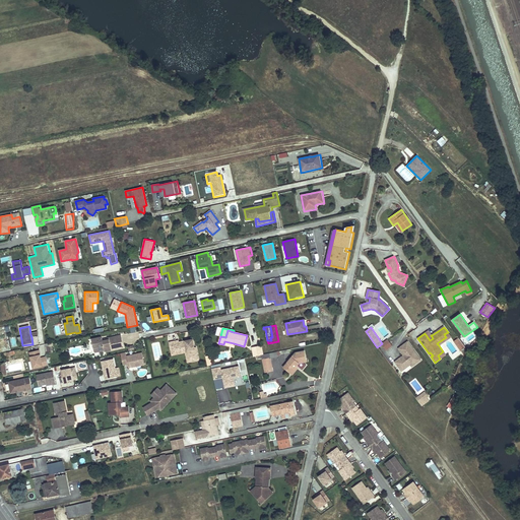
[(439,345),(451,337),(448,332),(444,334),(446,337),(437,343),(439,345)]
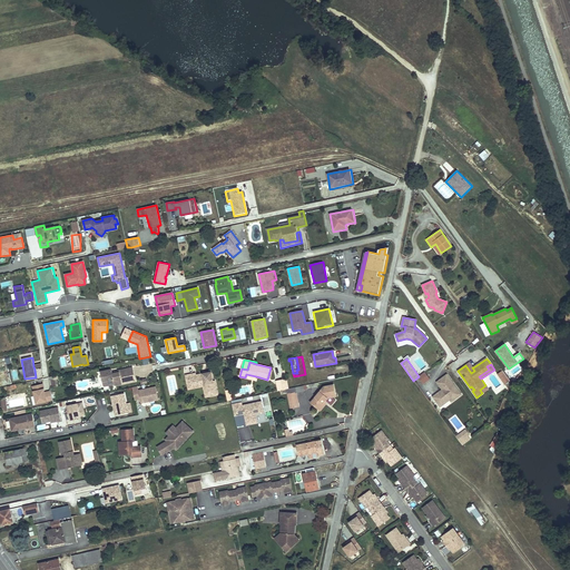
[(136,381),(133,367),(124,370),(124,373),(120,374),(119,372),(118,372),(112,373),(111,371),(110,370),(100,372),(102,382),(114,380),(115,384),(116,385),(136,381)]
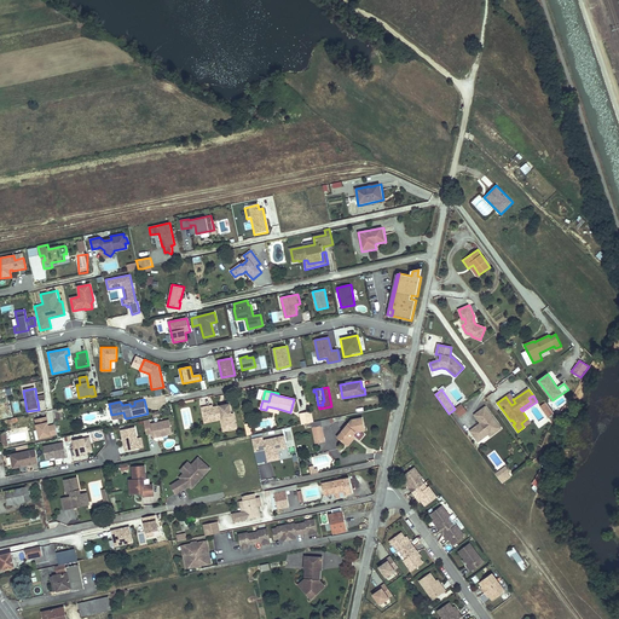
[(237,428),(235,418),(232,418),(231,414),(230,404),(223,405),(224,408),(220,408),(220,406),(213,408),(213,405),(201,408),(204,421),(215,418),(214,415),(221,414),(224,426),(227,426),(229,431),(237,428)]
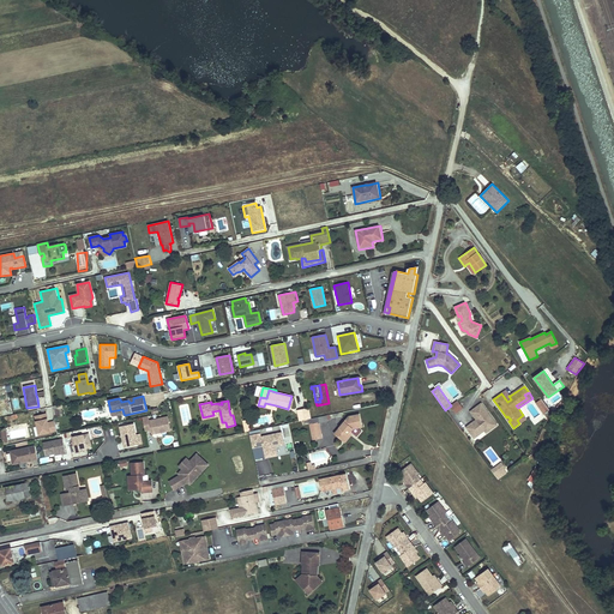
[(451,405),(450,407),(456,414),(463,409),(457,401),(451,405)]
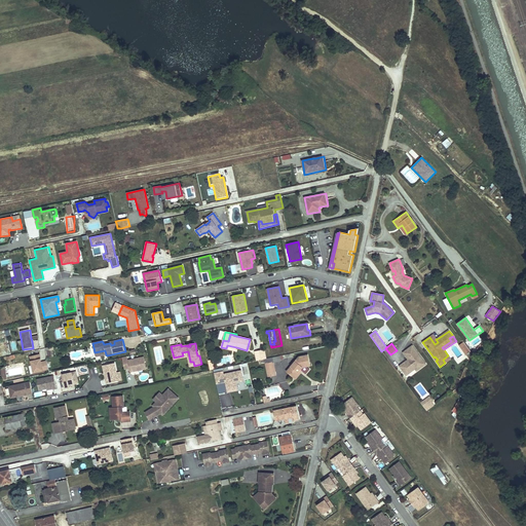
[(471,351),(465,343),(460,347),(465,354),(471,351)]
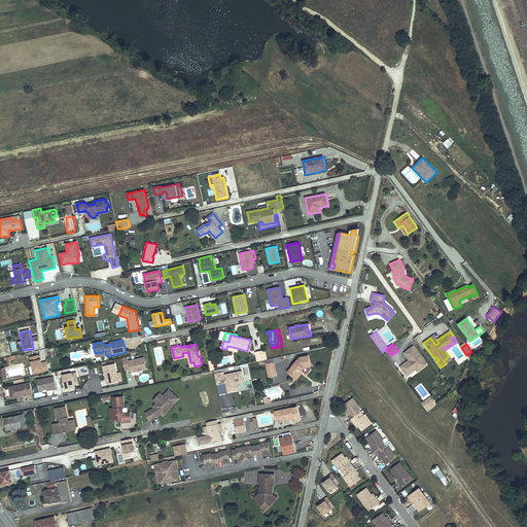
[(427,364),(413,346),(406,352),(411,359),(409,360),(400,366),(405,372),(408,370),(410,372),(417,366),(419,370),(427,364)]
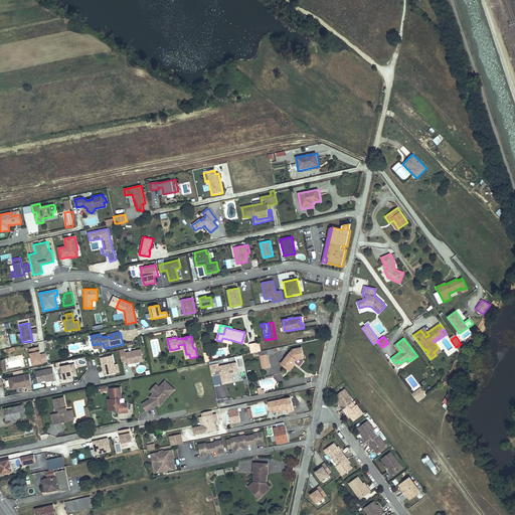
[(251,352),(261,350),(260,342),(249,344),(251,352)]
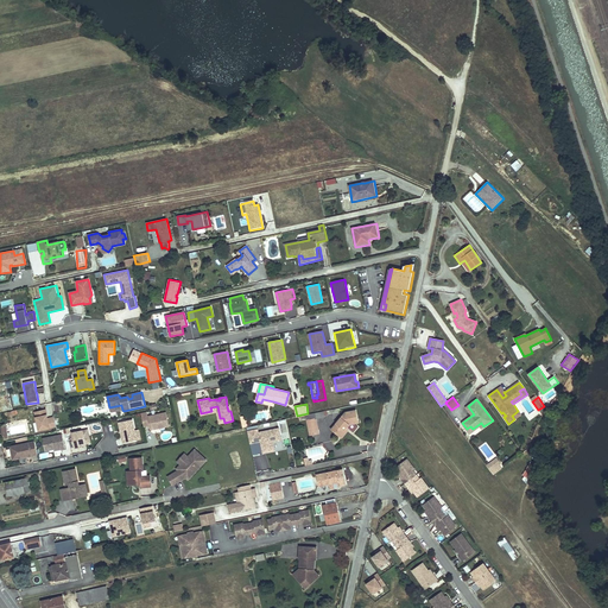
[(201,416),(216,412),(220,424),(225,423),(223,418),(220,418),(217,406),(210,407),(211,411),(201,413),(201,416)]
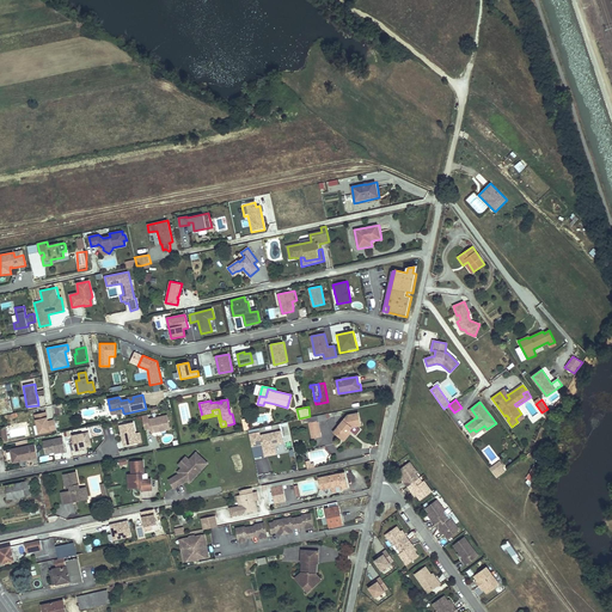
[(47,414),(34,416),(38,436),(50,434),(48,422),(47,414)]
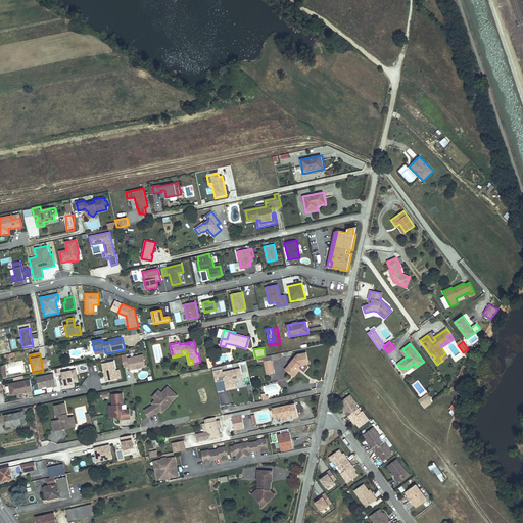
[(272,361),(279,359),(279,358),(278,353),(264,357),(267,374),(274,373),(272,361)]
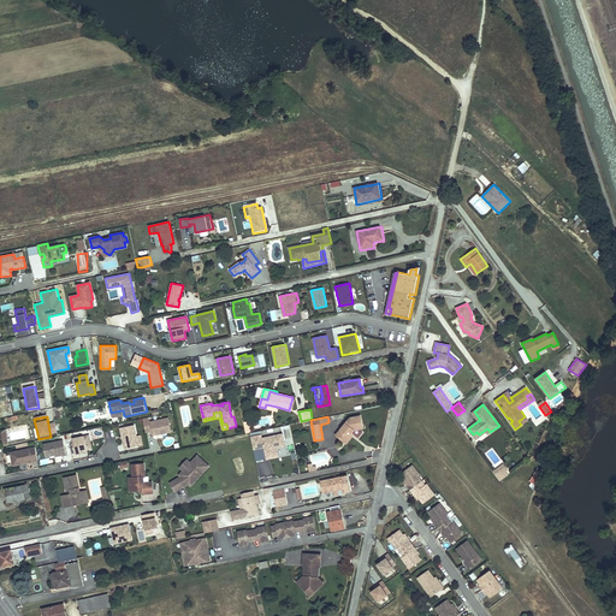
[(350,418),(336,436),(341,439),(342,437),(345,440),(350,434),(349,434),(350,432),(351,433),(354,430),(363,428),(361,416),(350,418)]
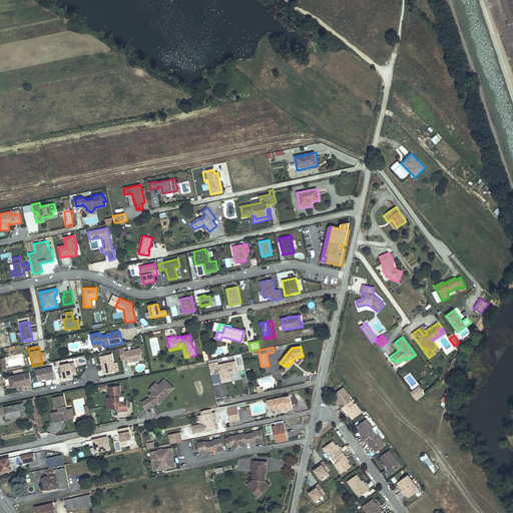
[(140,348),(124,352),(124,348),(119,349),(121,360),(126,360),(126,362),(128,361),(130,363),(142,360),(140,348)]
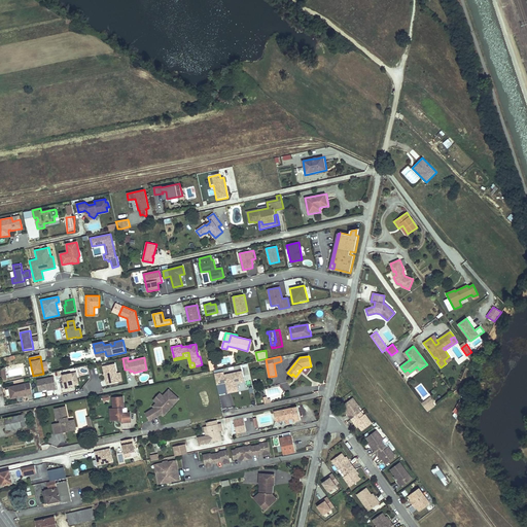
[(114,363),(103,366),(105,376),(106,375),(107,380),(106,380),(107,384),(118,382),(116,373),(114,363)]
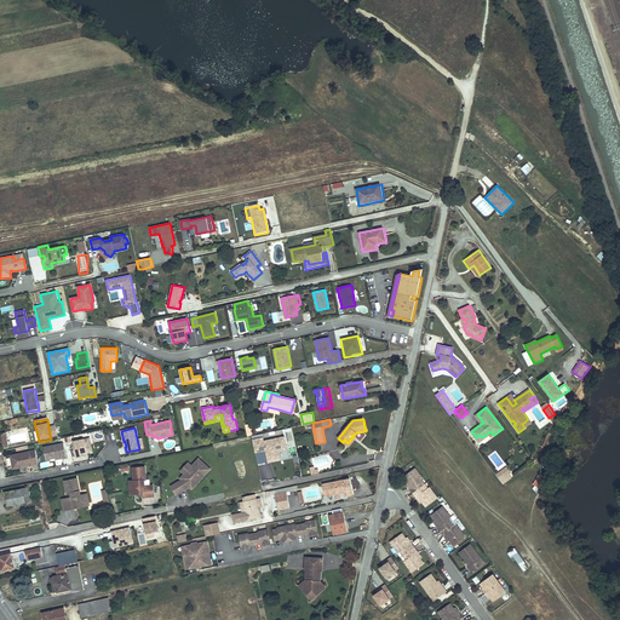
[(478,442),(489,435),(492,437),(493,435),(491,431),(482,437),(480,435),(476,437),(478,442)]
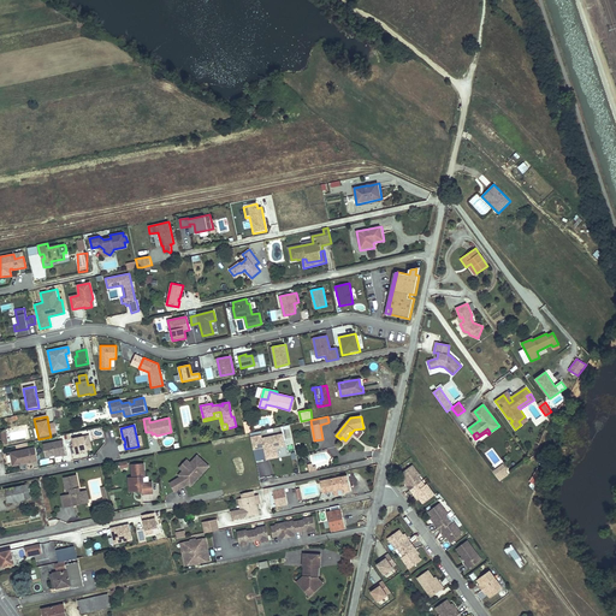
[(350,434),(345,440),(342,437),(341,439),(345,443),(354,434),(351,433),(350,432),(349,434),(350,434)]
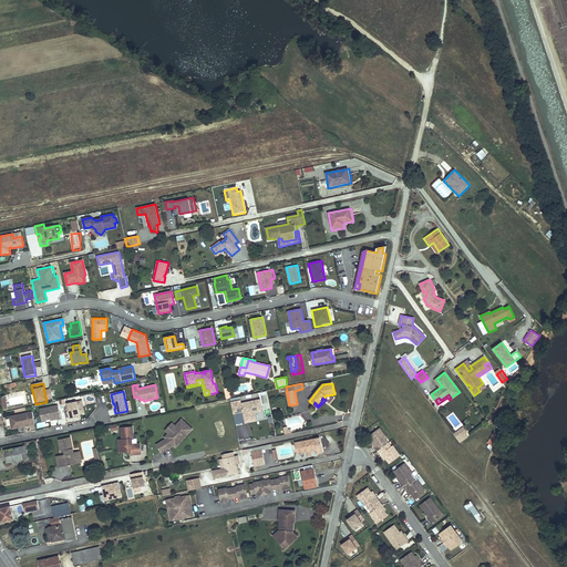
[(256,420),(255,412),(263,410),(259,399),(240,403),(240,401),(230,402),(234,413),(244,411),(245,411),(245,412),(244,414),(246,422),(256,420)]
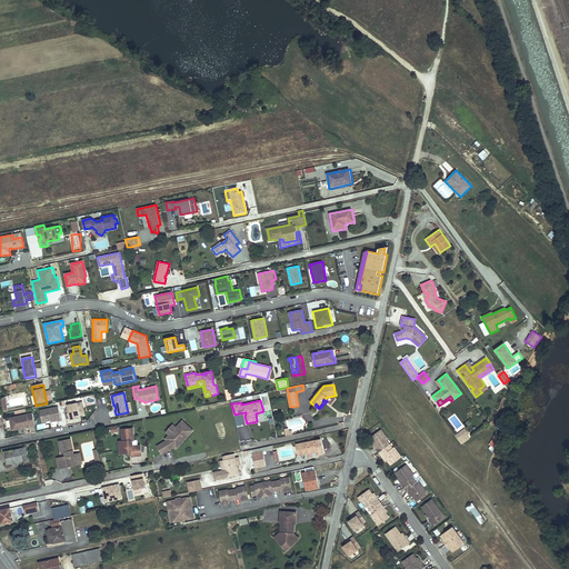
[(82,402),(67,406),(70,419),(75,418),(75,417),(78,417),(80,416),(85,415),(82,402)]
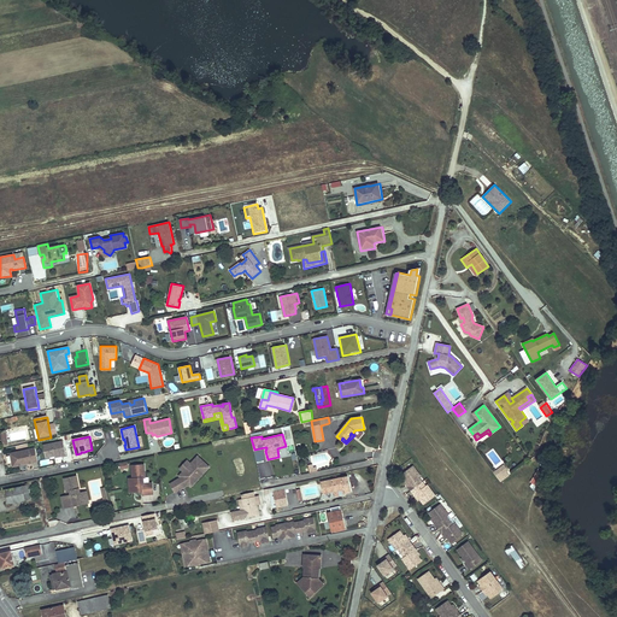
[(43,446),(46,458),(54,456),(60,454),(62,457),(66,456),(63,441),(43,446)]
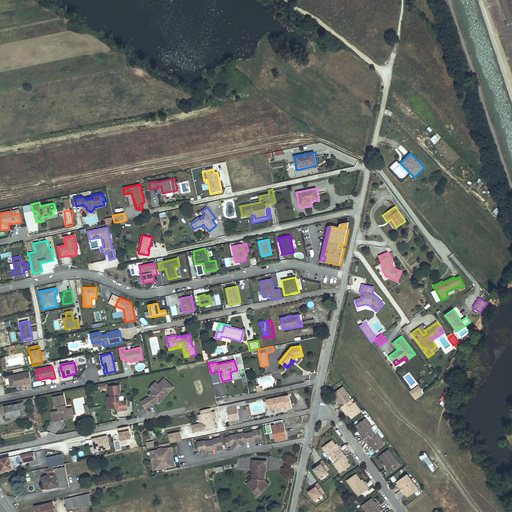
[(32,383),(29,372),(9,376),(11,386),(18,384),(18,386),(32,383)]
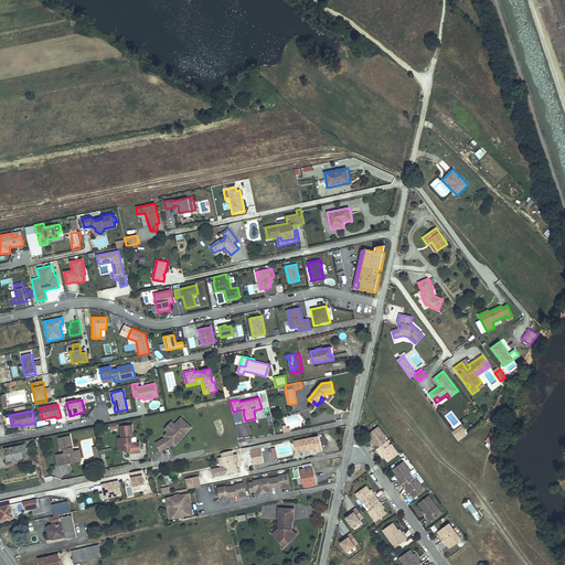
[(174,426),(170,432),(168,432),(164,436),(166,437),(156,444),(160,450),(168,446),(167,445),(171,443),(172,444),(174,446),(178,441),(178,439),(183,435),(185,435),(191,427),(181,418),(174,425),(174,426)]
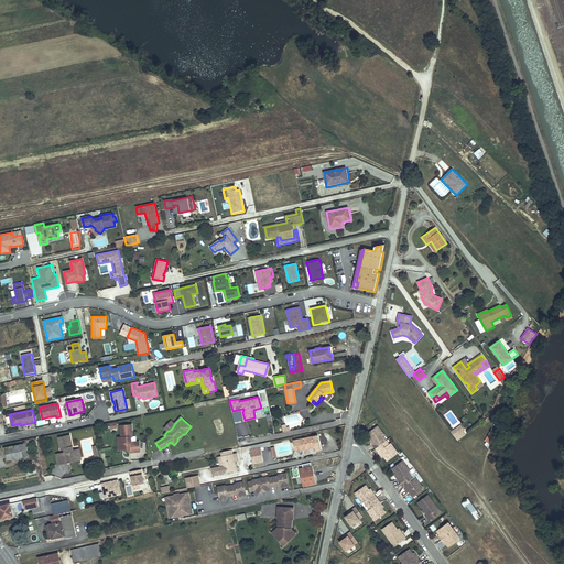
[(174,424),(171,421),(164,429),(167,431),(170,431),(174,425),(174,424)]
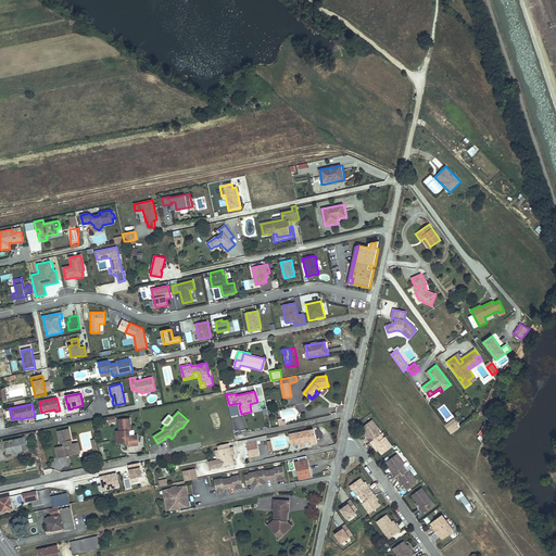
[(456,426),(458,425),(454,418),(444,426),(451,434),(458,429),(456,426)]
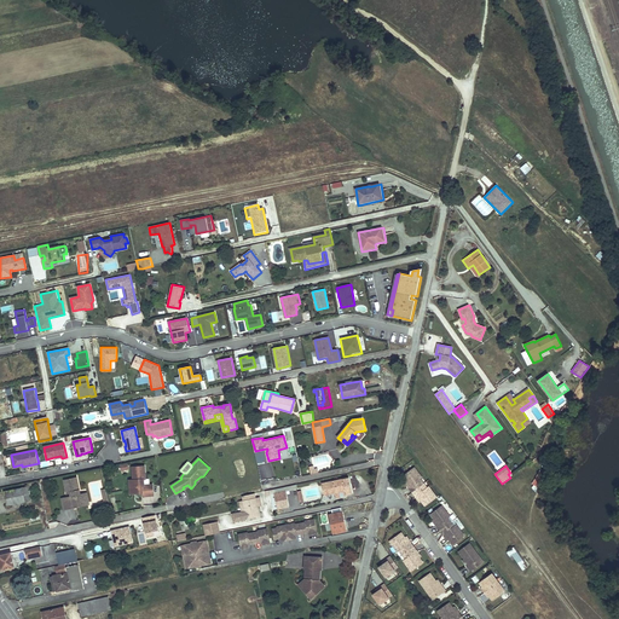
[(145,479),(145,467),(133,467),(133,480),(129,480),(131,493),(143,492),(143,496),(154,496),(152,485),(150,485),(144,485),(144,479),(145,479)]
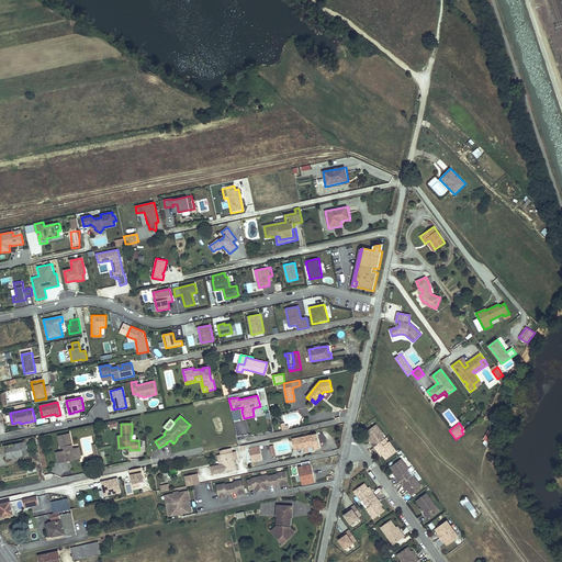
[(384,434),(377,424),(367,431),(370,436),(373,441),(371,442),(374,447),(382,441),(379,437),(382,435),(384,434)]
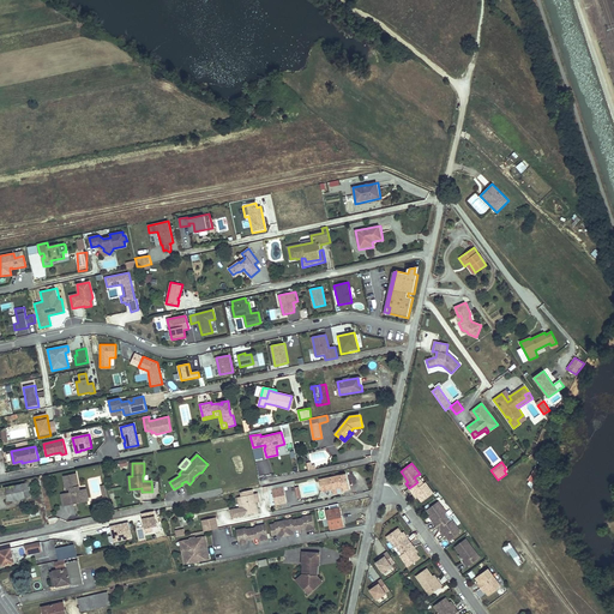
[(349,489),(347,474),(343,475),(342,473),(338,474),(338,475),(319,480),(321,492),(332,489),(332,488),(335,487),(336,488),(343,487),(343,491),(349,489)]
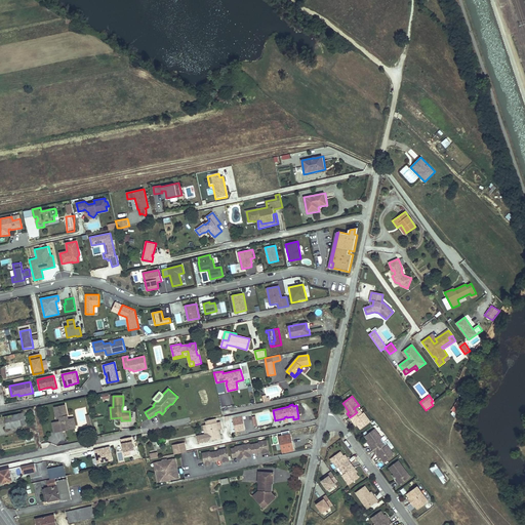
[(69,418),(66,405),(53,407),(56,418),(59,418),(59,420),(51,422),(54,433),(63,431),(63,429),(65,428),(65,431),(72,429),(71,425),(75,423),(74,417),(69,418)]
